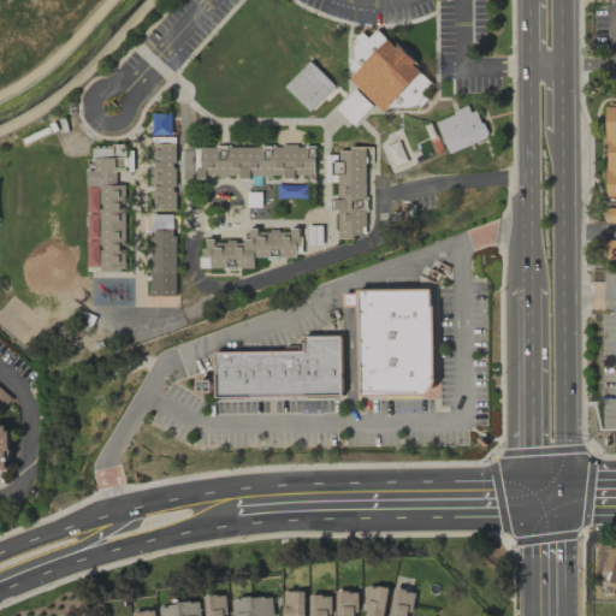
[(381,111),(421,69),(377,27),(367,36),(361,30),(349,43),(357,52),(345,65),(354,72),(348,78),(381,111)]
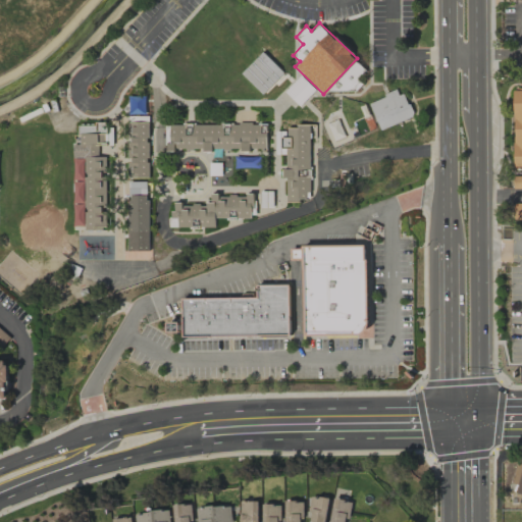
[(521,168),(521,87),(513,88),(515,168),(521,168)]
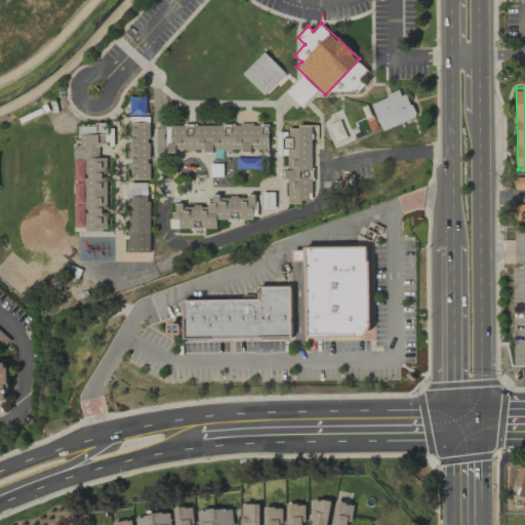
[(382,130),(416,116),(412,105),(410,105),(405,93),(401,95),(398,90),(387,95),(388,97),(371,105),(382,130)]
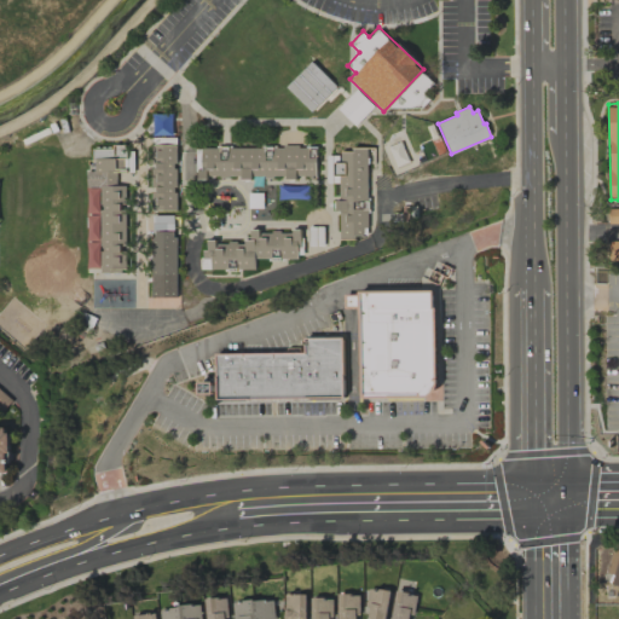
[(151,191),(151,210),(177,210),(175,145),(152,145),(154,169),(151,169),(151,191)]
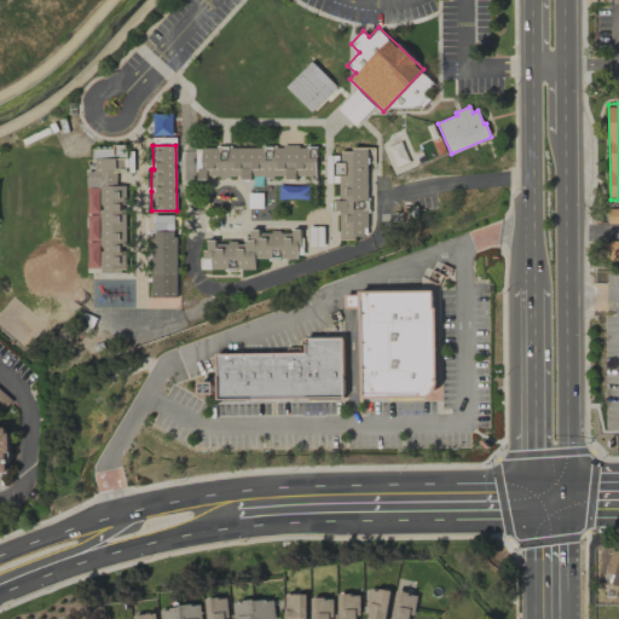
[(314,178),(316,146),(196,145),(196,177),(314,178)]
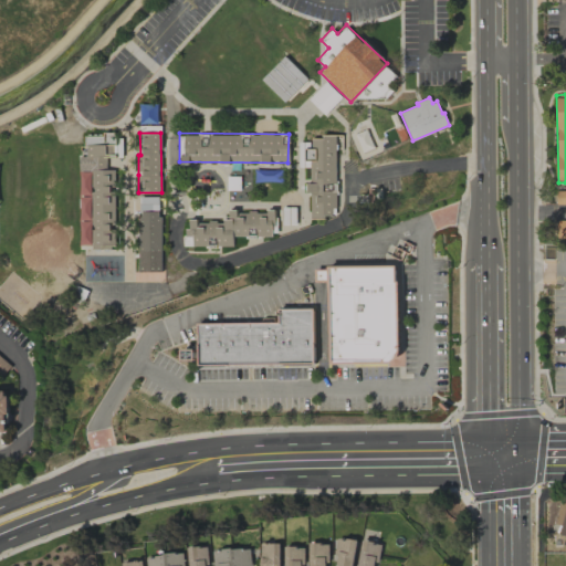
[(84,134),(84,156),(79,156),(79,245),(114,245),(114,229),(113,229),(113,189),(114,189),(114,168),(105,168),(105,156),(119,156),(119,134),(84,134)]
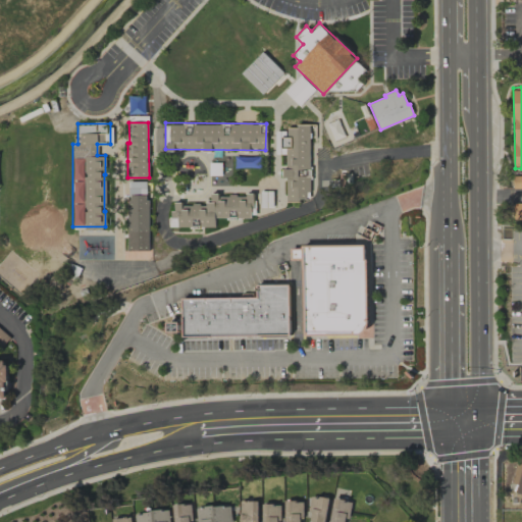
[(309,125),(285,125),(285,132),(282,132),(282,136),(277,136),(277,151),(284,151),(284,200),(309,200),(309,125)]
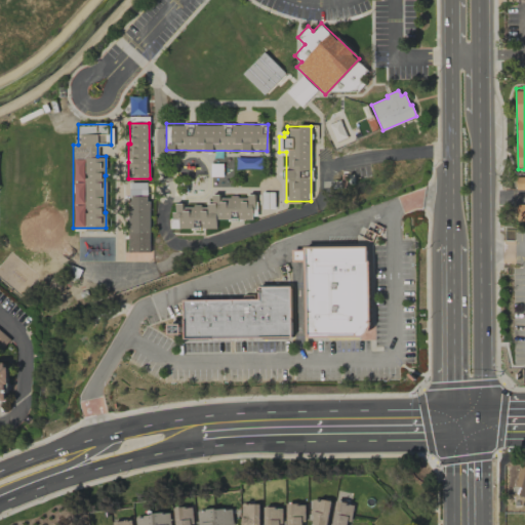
[(149,251),(149,195),(128,195),(128,251),(149,251)]
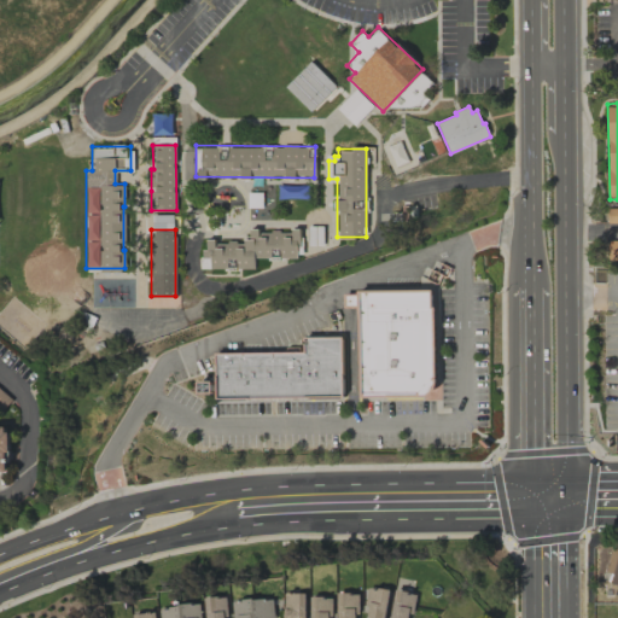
[(199,268),(254,268),(254,257),(299,257),(301,229),(249,229),(249,240),(205,240),(205,249),(199,249),(199,268)]
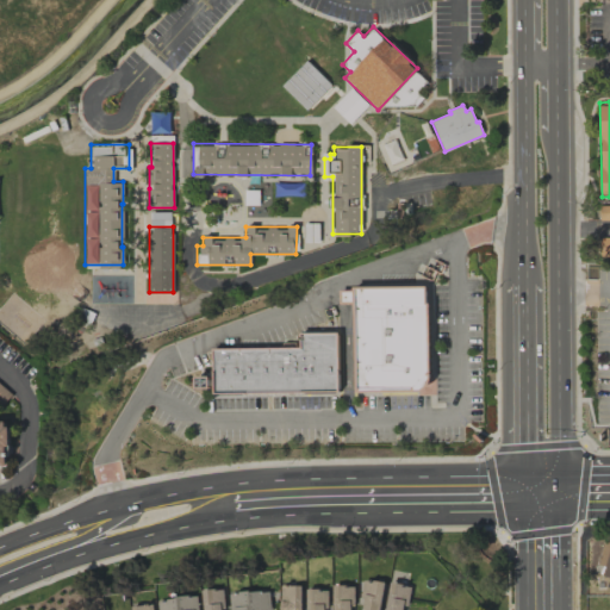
[(609,237),(599,237),(599,257),(609,256),(609,237)]
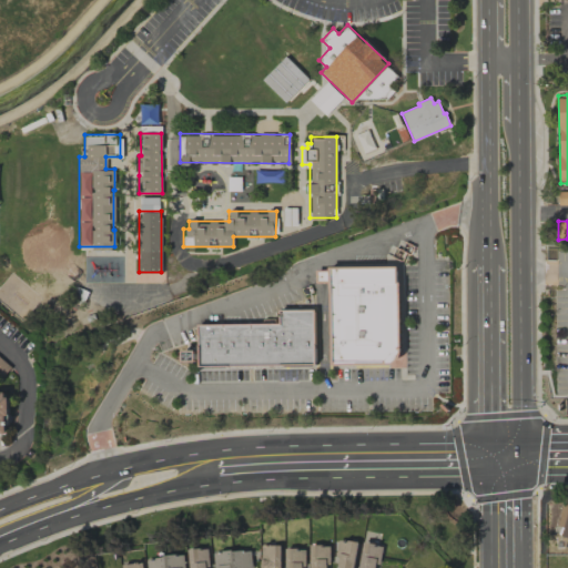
[(330,267),(330,270),(330,283),(332,366),(391,364),(395,363),(398,359),(401,354),(402,347),(399,282),(398,282),(397,266),(330,267)]
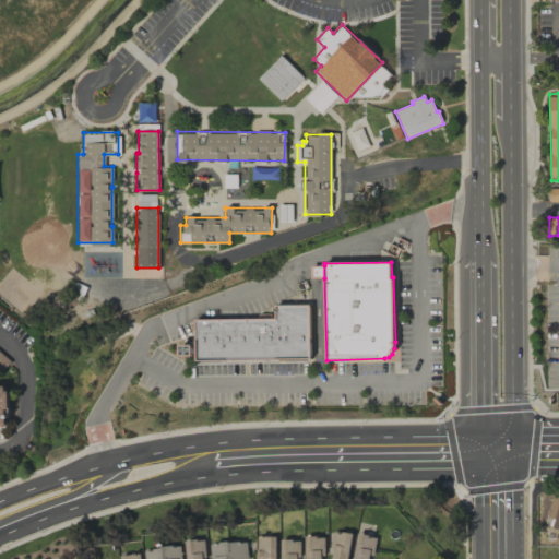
[(324,265),(311,265),(311,278),(324,278),(324,265)]
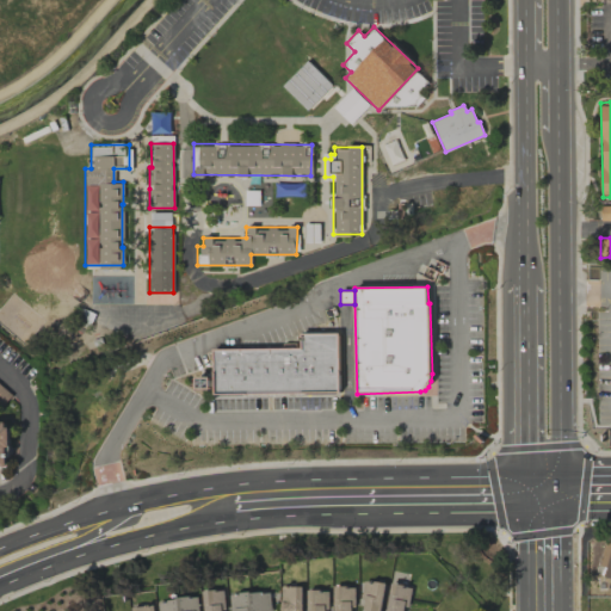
[(338,332),(301,332),(301,347),(213,347),(213,393),(338,392),(338,332)]
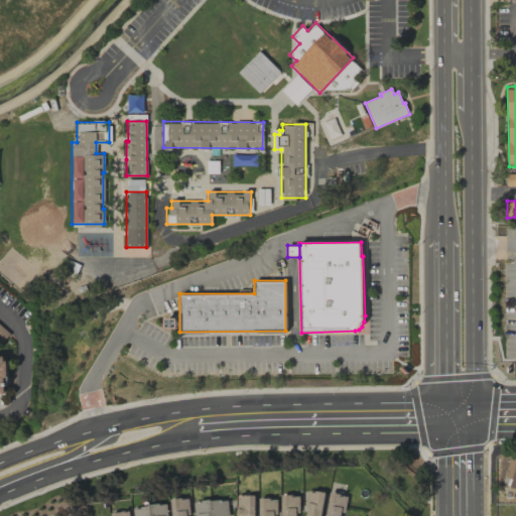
[(515,489),(515,457),(512,456),(506,478),(511,479),(509,487),(515,489)]
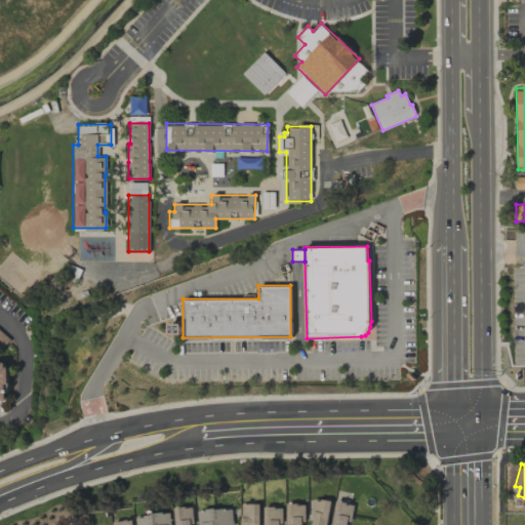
[(326,524),(331,501),(315,498),(309,524),(326,524)]
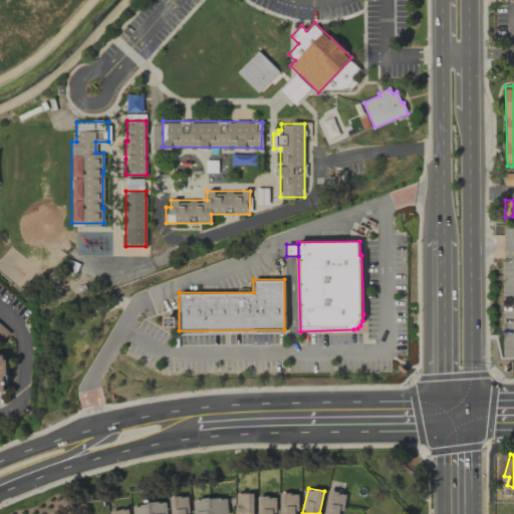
[(341,513),(344,493),(326,491),(323,513),(341,513)]
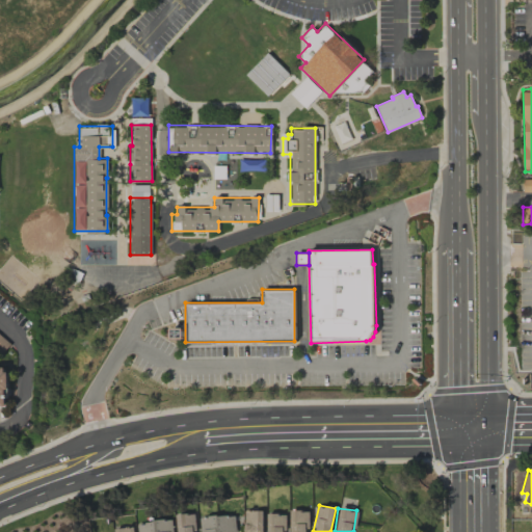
[(262,531),(263,510),(244,510),(243,531),(262,531)]
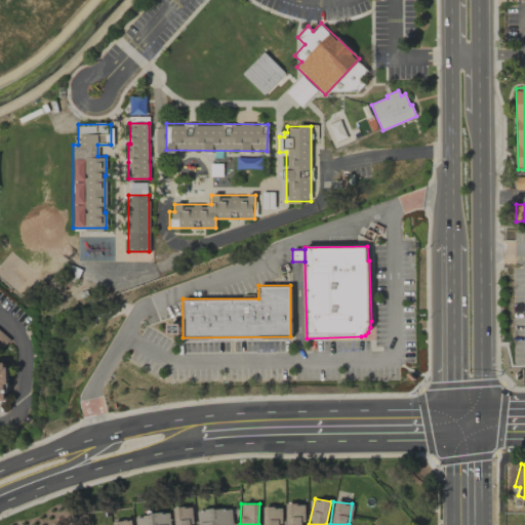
[(303,524),(304,503),(286,503),(285,524),(303,524)]
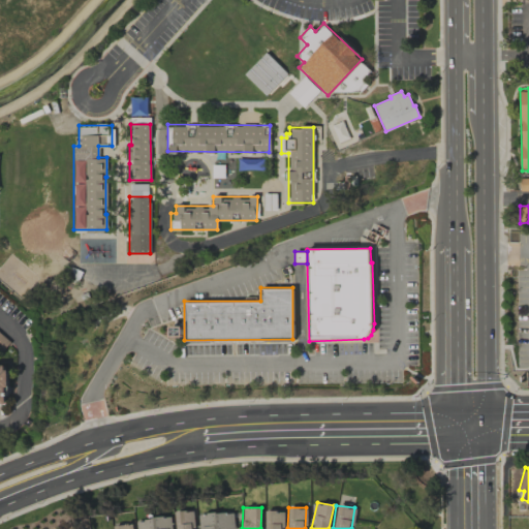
[(176,511),(176,528),(193,528),(192,510),(176,511)]
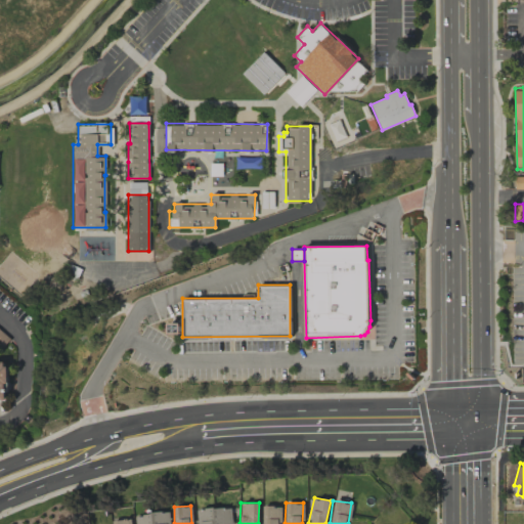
[(231,523),(229,506),(198,510),(199,523),(231,523)]
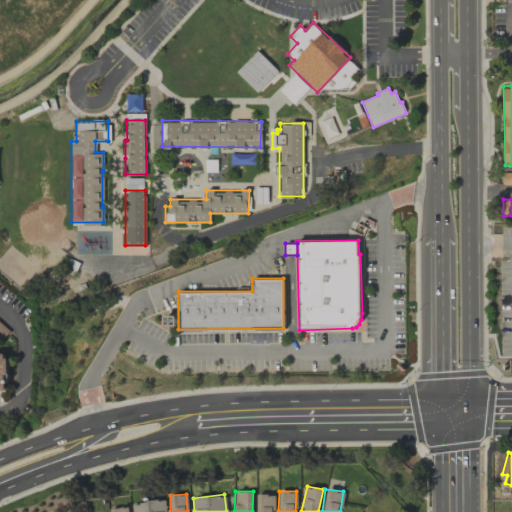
[(273,511),(274,495),(257,494),(256,511),(273,511)]
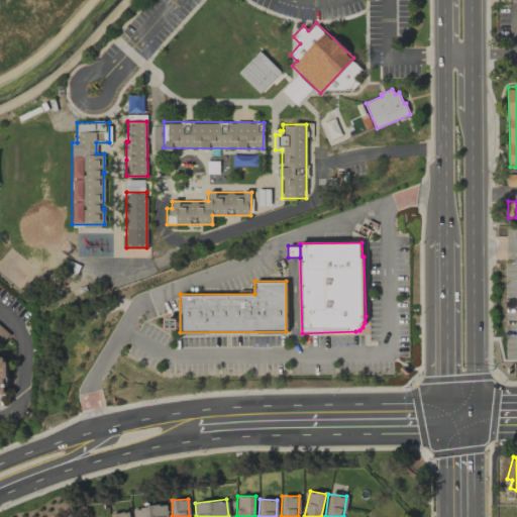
[(167,516),(167,505),(135,507),(135,516),(167,516)]
